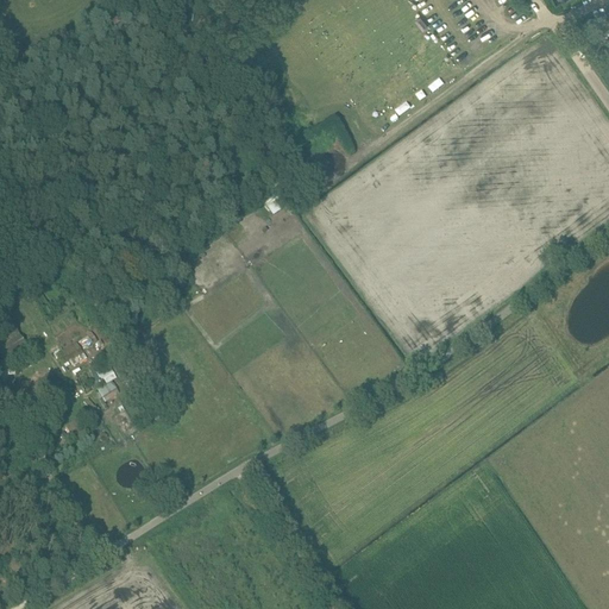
[(267,207),(274,217),(282,211),(271,196),(263,202),(268,207),(267,207)]
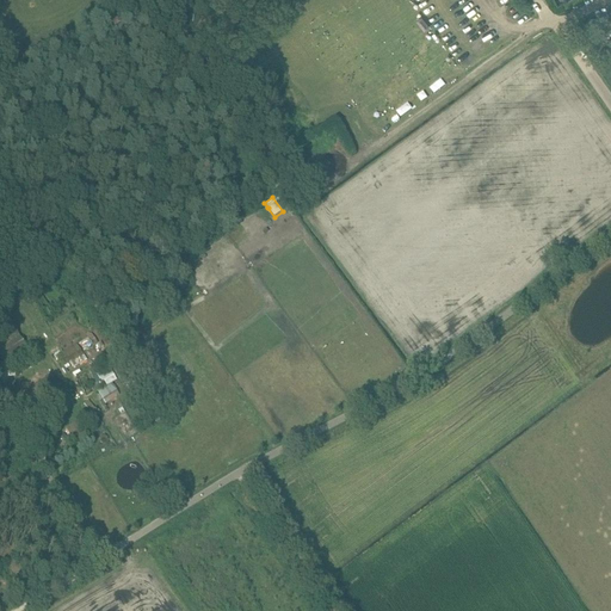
[(309,224),(315,220),(310,211),(303,217),(309,224)]
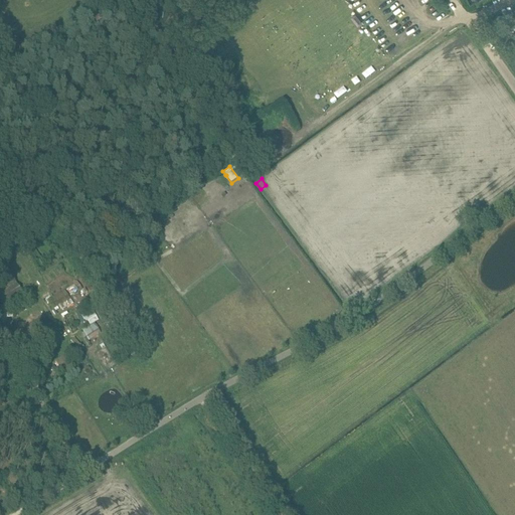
[(18,296),(21,294),(9,273),(0,279),(13,300),(14,299),(15,302),(20,299),(18,296)]
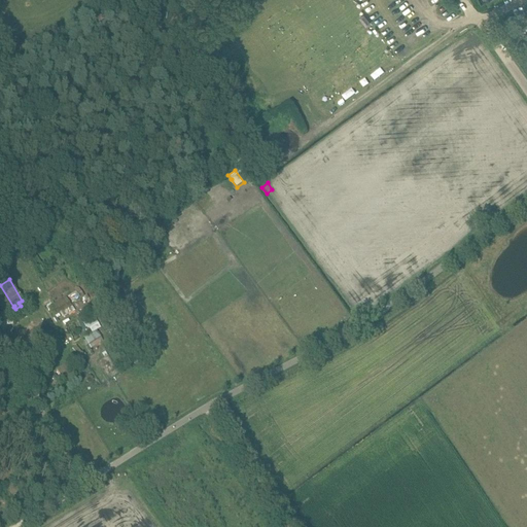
[(0,284),(0,306),(4,312),(13,307),(0,285),(0,284)]
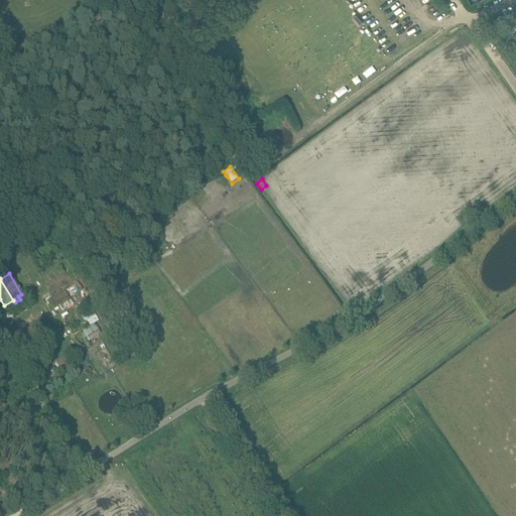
[(79,293),(83,290),(77,281),(73,284),(79,293)]
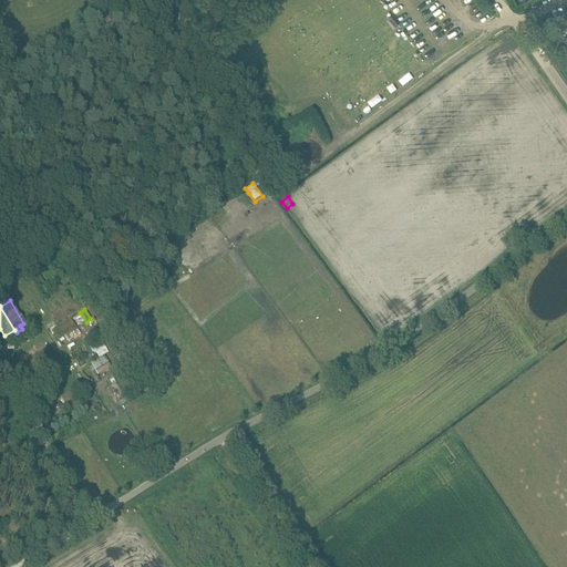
[(71,319),(66,321),(53,330),(60,340),(78,328),(71,319)]
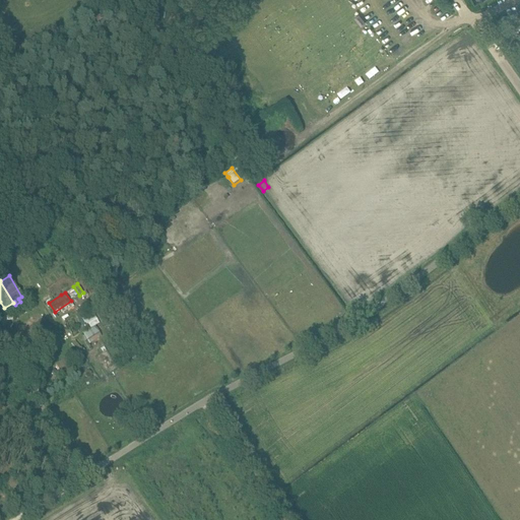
[(113,302),(108,294),(102,298),(107,305),(113,302)]
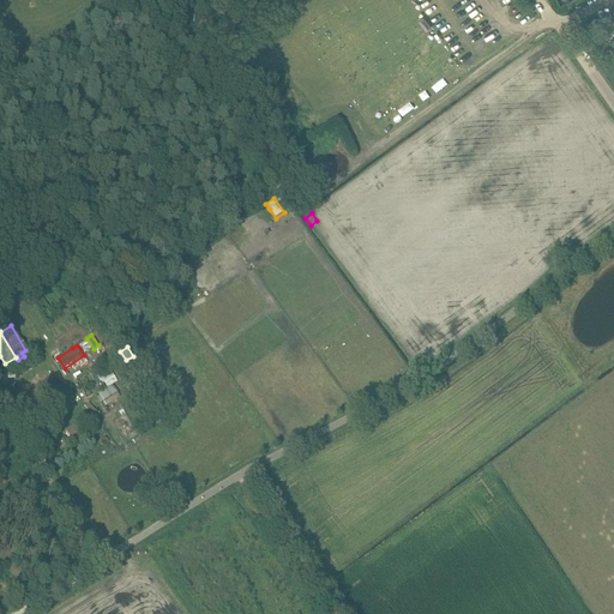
[(119,380),(128,374),(121,363),(119,365),(114,357),(107,361),(112,369),(113,369),(119,380)]
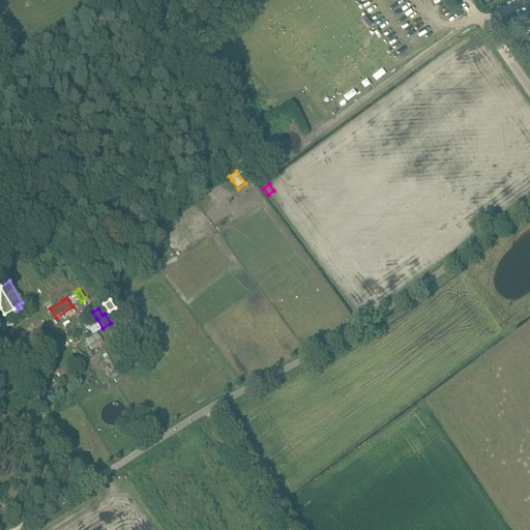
[(92,334),(101,329),(96,322),(88,326),(92,334)]
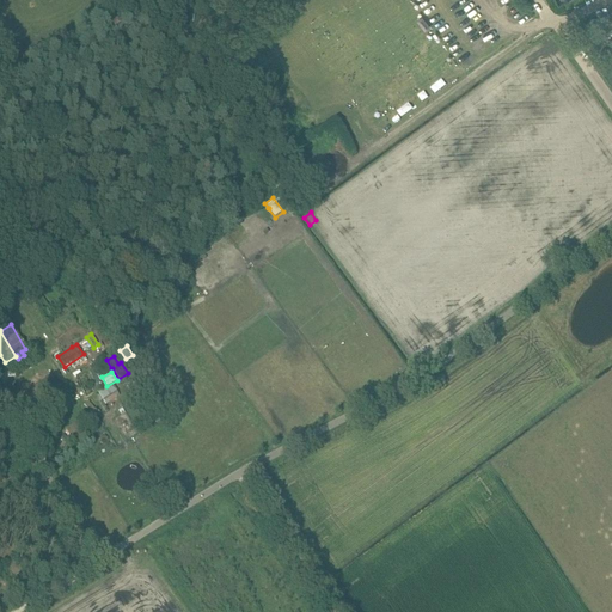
[(128,392),(135,386),(129,378),(122,383),(128,392)]
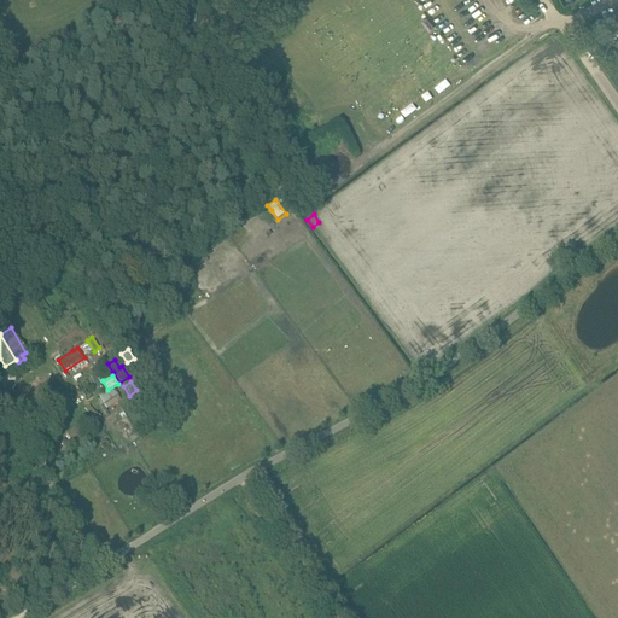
[(116,402),(120,400),(114,389),(100,397),(106,408),(116,403),(116,402)]
